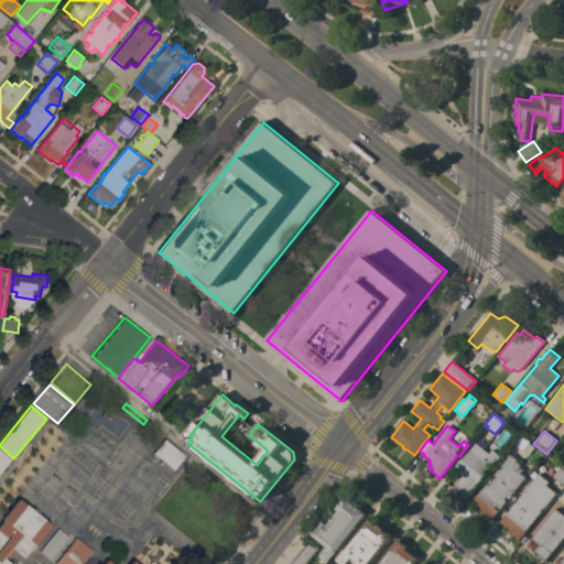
[(530,442),(522,452),(513,444),(512,443),(520,434),(521,435),(530,442)]
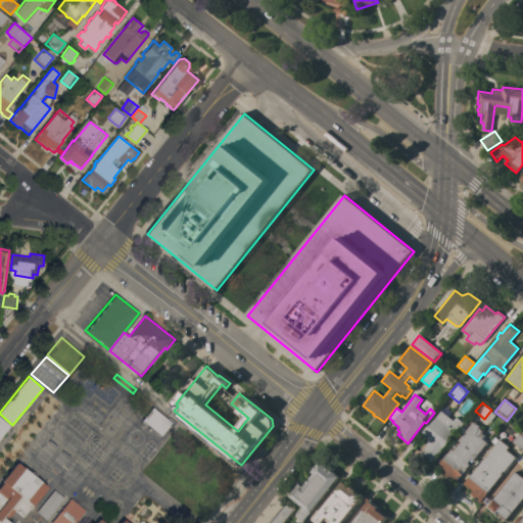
[(161,435),(142,420),(153,408),(172,422),(161,435)]
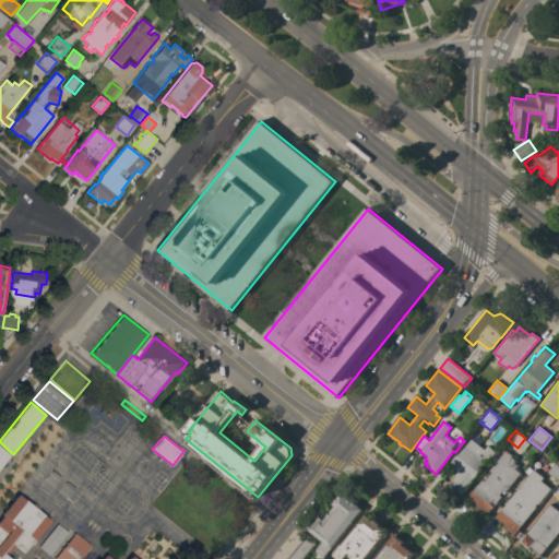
[(462,495),(449,485),(456,476),(449,470),(453,464),(452,463),(472,439),(485,450),(488,445),(496,452),(462,495)]
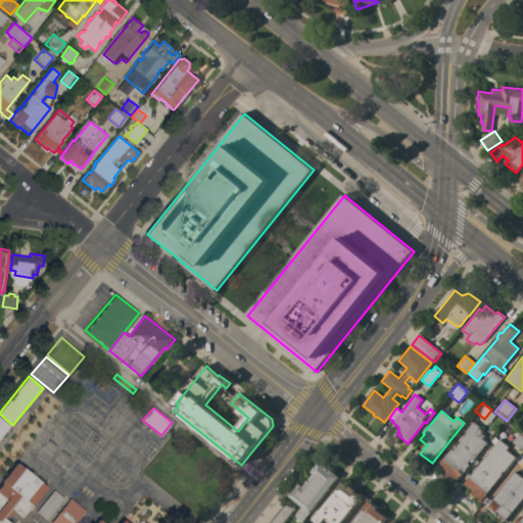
[(0,437),(0,417),(10,425),(0,437)]
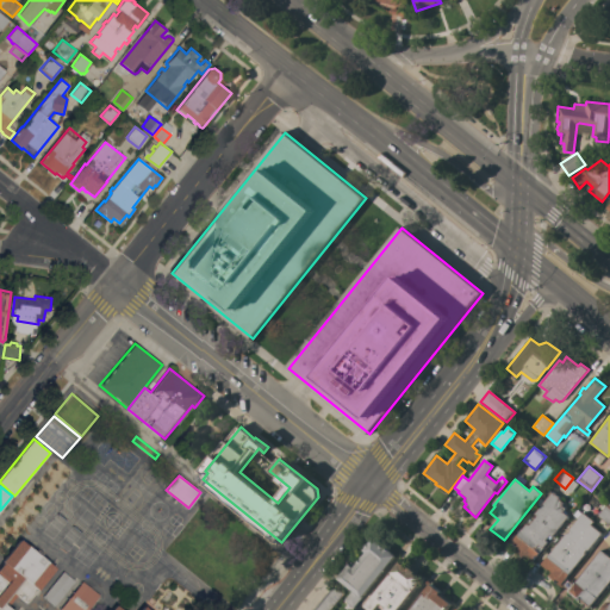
[(586,499),(582,496),(587,489),(591,492),(586,499)]
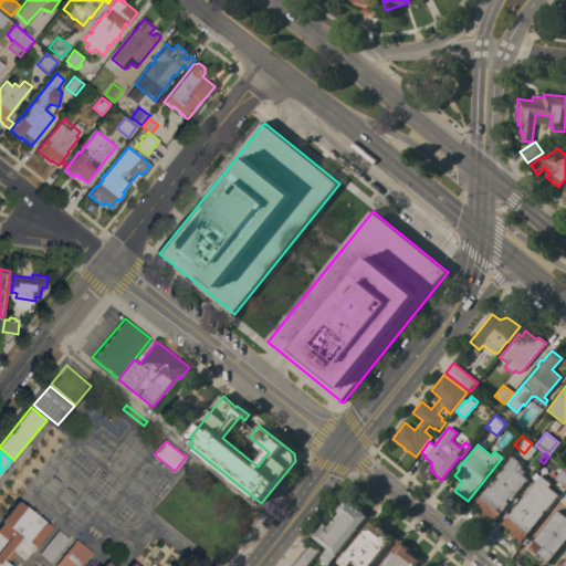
[(511,500),(509,499),(506,501),(509,503),(493,522),(472,505),(484,492),(482,491),(486,485),(488,486),(489,485),(491,488),(495,481),(494,480),(512,457),(519,461),(519,462),(522,465),(521,465),(522,467),(521,469),(524,471),(522,475),(527,479),(511,500)]
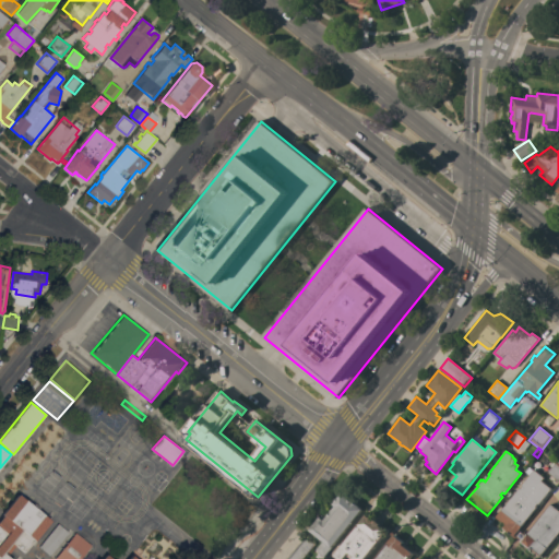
[(558,478),(558,480),(547,472),(555,463),(558,466),(558,478)]
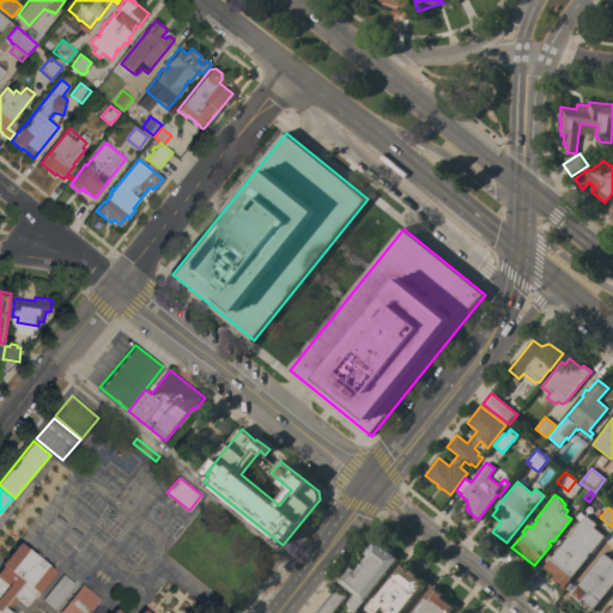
[(590,553),(589,552),(588,556),(589,556),(564,587),(566,589),(565,590),(551,578),(553,575),(544,568),(569,535),(570,536),(572,533),(571,533),(586,515),(588,517),(592,514),(596,519),(594,521),(596,523),(594,528),(605,536),(590,553)]
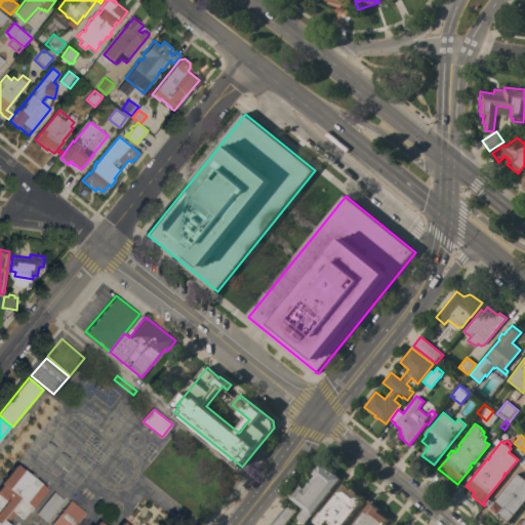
[(303,524),(299,524),(296,522),(299,519),(296,517),(304,508),(290,497),(300,485),(301,485),(304,484),(306,486),(315,475),(313,474),(314,472),(313,471),(317,465),(319,467),(322,462),(340,478),(303,524)]
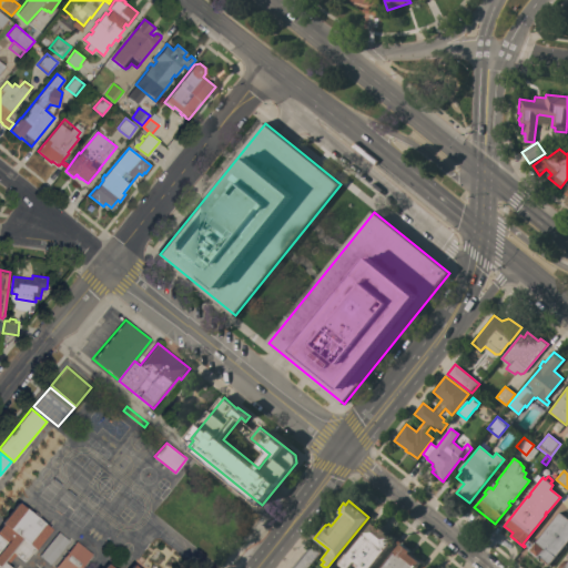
[(0,567),(0,527),(3,524),(2,523),(19,503),(32,514),(34,511),(42,518),(40,519),(51,529),(26,561),(17,554),(7,565),(10,567),(103,567),(108,563),(114,567),(130,567),(134,564),(139,567),(0,567)]
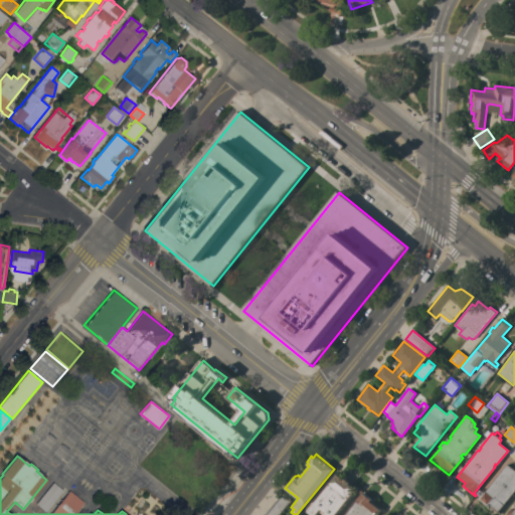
[(514,491),(498,512),(490,505),(488,507),(479,499),(507,464),(514,470),(514,491)]
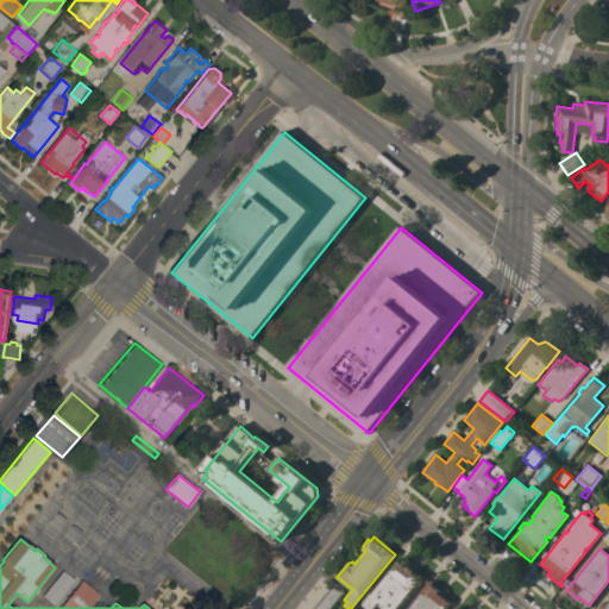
[(397,608),(384,608),(378,604),(375,608),(370,608),(364,604),(400,560),(408,567),(409,566),(415,571),(414,572),(422,578),(397,608)]
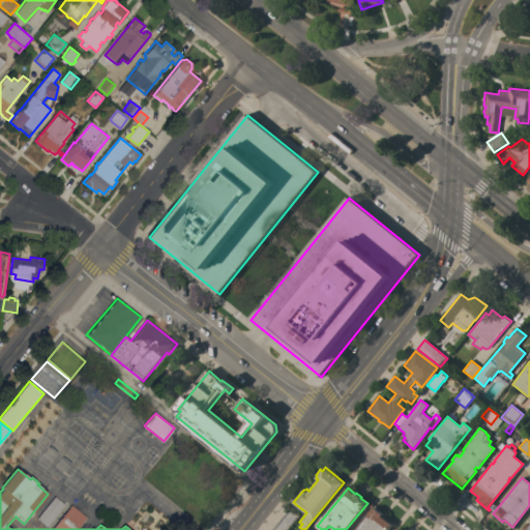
[(37,519),(55,496),(65,504),(48,527),(37,519)]
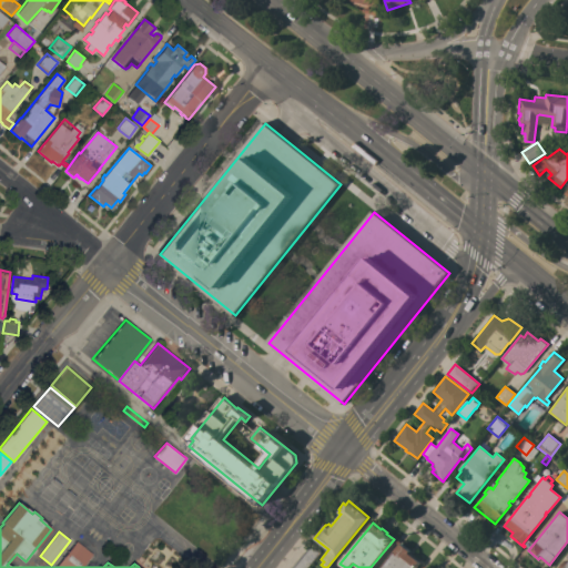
[(81,567),(56,567),(77,541),(93,554),(81,567)]
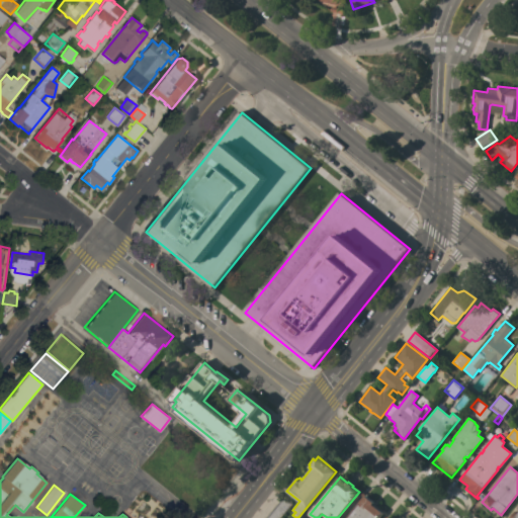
[(377,517),(348,517),(360,504),(359,503),(365,496),(374,503),(373,504),(382,512),(377,517)]
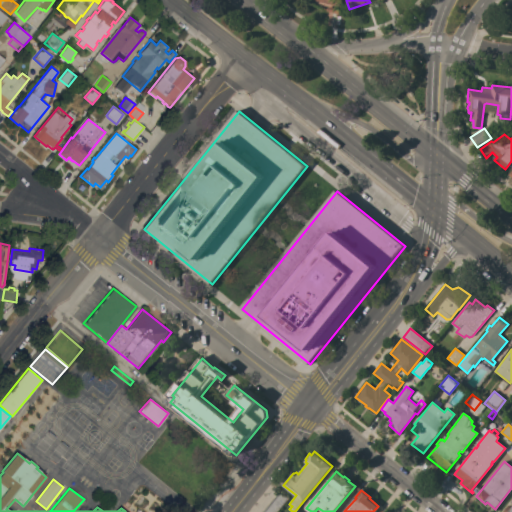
[(262,511),(280,491),(289,498),(277,511),(262,511)]
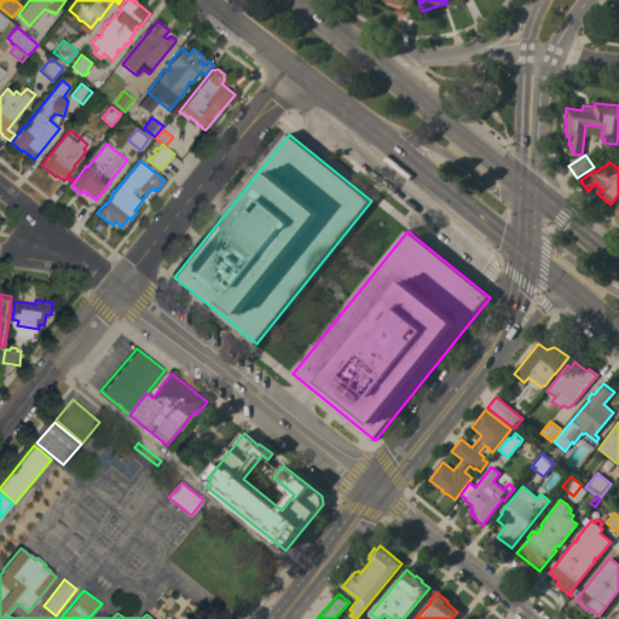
[(618,618),(607,618),(614,611),(618,613),(618,612),(618,607),(618,605),(618,618)]
